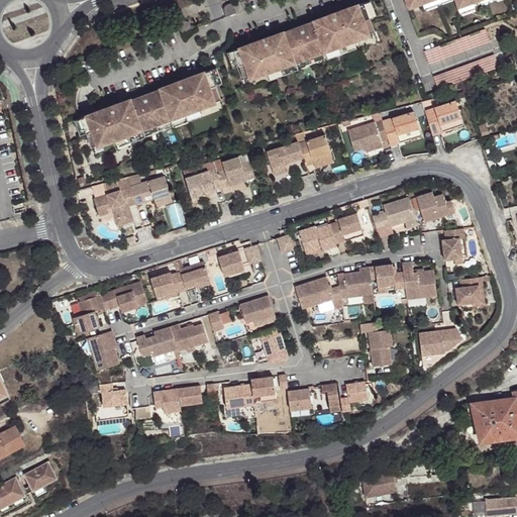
[(364,3),(370,18),(376,16),(371,0),(364,3)]
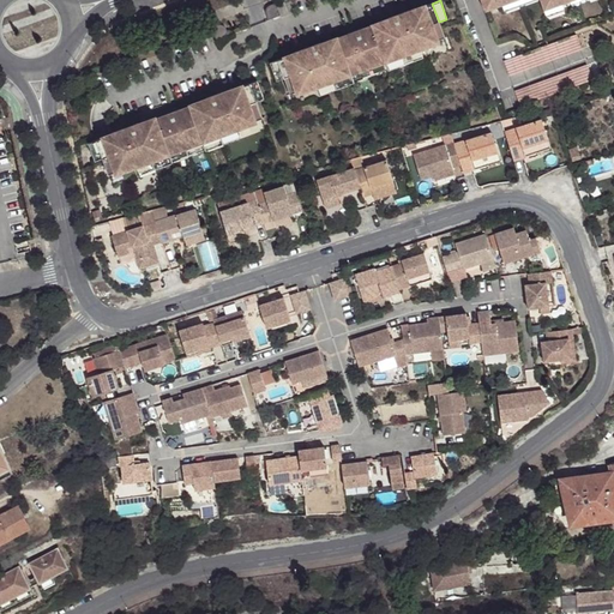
[(480,0),(485,11),(503,5),(512,0),(540,0),(545,10),(563,2),(569,0),(480,0)]
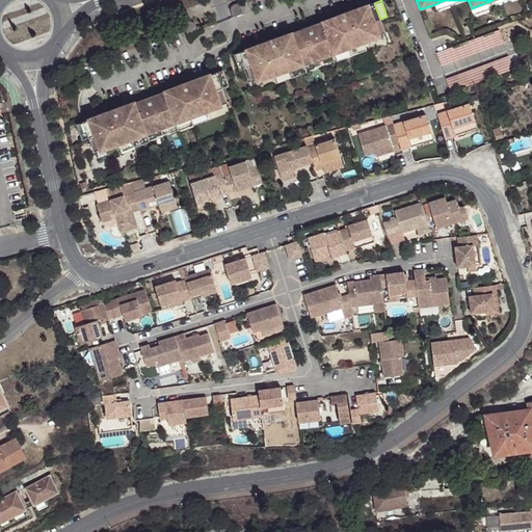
[(444,0),(435,4),(437,9),(461,0),(444,0)]
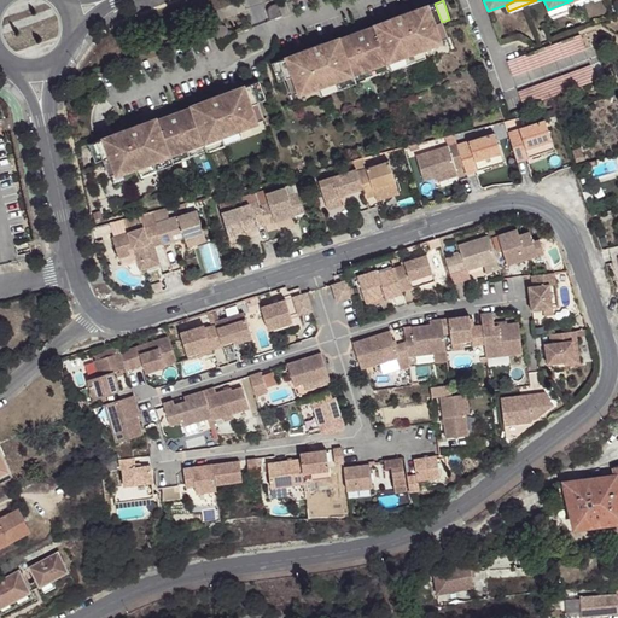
[(267,12),(270,19),(283,16),(278,3),(270,5),(269,6),(268,7),(268,9),(267,11),(267,12)]
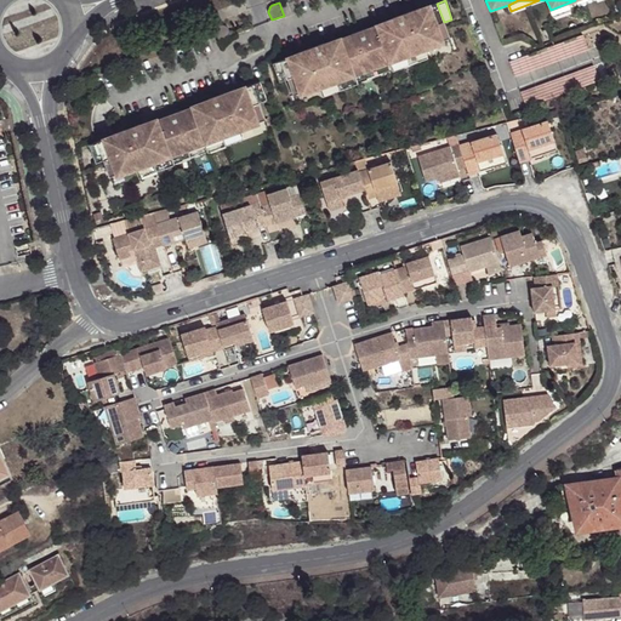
[(569,3),(551,10),(553,16),(571,10),(569,3)]
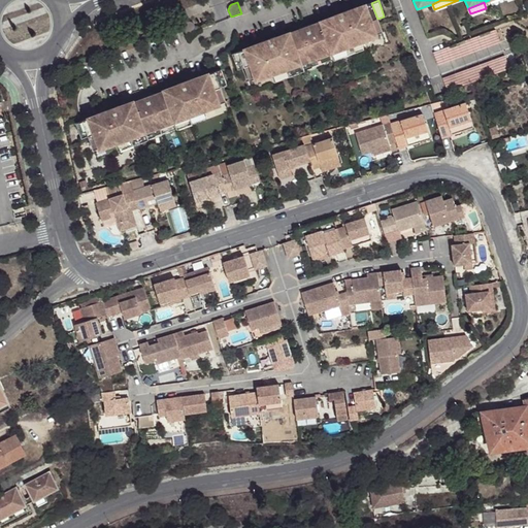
[(253,45),(238,51),(244,66),(250,80),(271,72),(271,74),(361,42),(361,40),(383,32),(377,19),(371,3),(358,7),(357,6),(334,14),(334,17),(275,37),(275,36),(253,44),(253,45)]
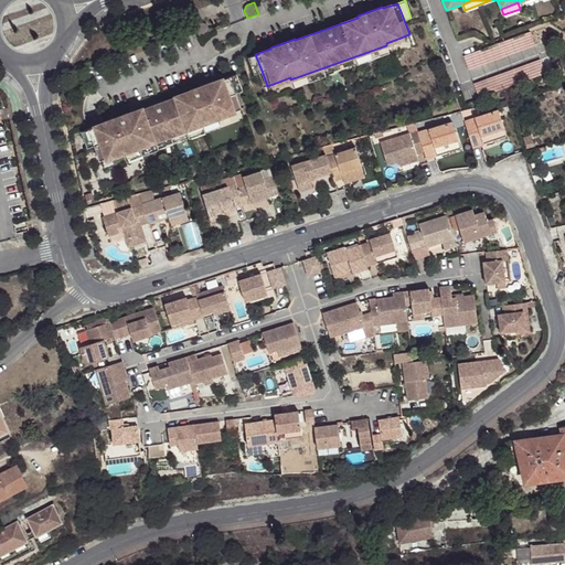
[(202,22),(201,23),(194,25),(199,36),(210,32),(208,25),(208,24),(206,24),(205,23),(204,22),(203,22),(202,22)]
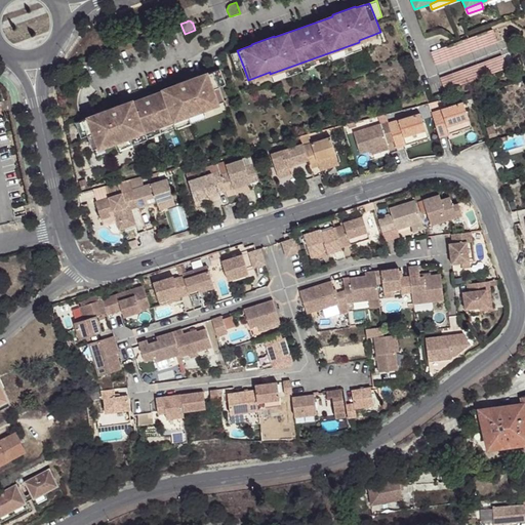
[(492,29),(430,51),(434,65),(496,42),(492,29)]
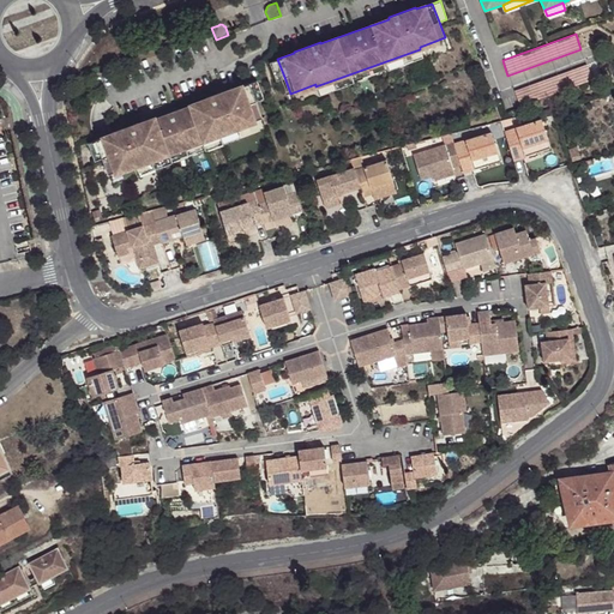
[(420,49),(315,86),(319,95),(423,56),(420,49)]
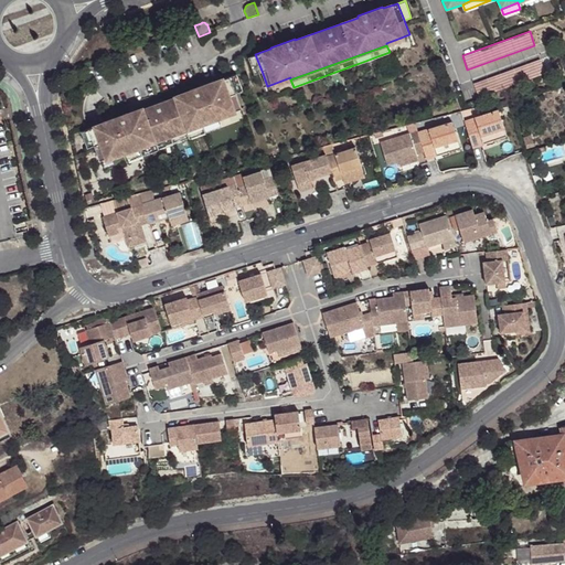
[(255,54),(248,56),(255,74),(262,71),(255,54)]
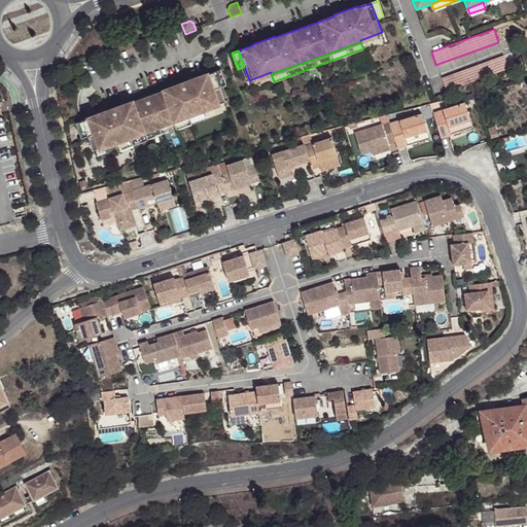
[(503,56),(441,78),(446,91),(507,68),(503,56)]
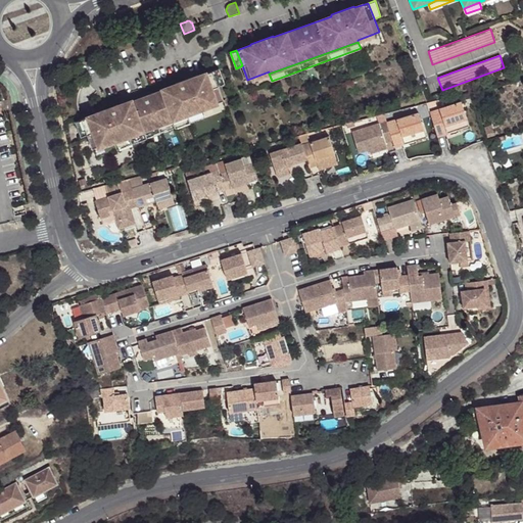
[(219,68),(212,70),(218,86),(225,84),(219,68)]
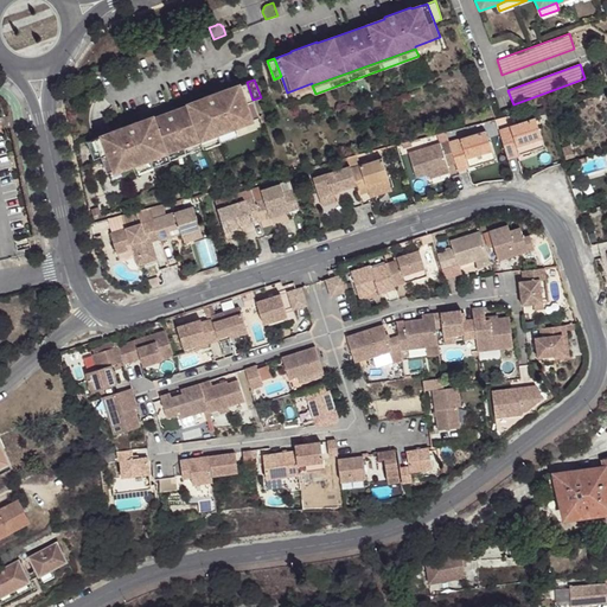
[(109,131),(93,136),(100,154),(106,171),(131,161),(132,164),(235,127),(234,125),(259,116),(253,100),(247,82),(230,88),(230,87),(203,96),(204,97),(136,121),(135,120),(109,129),(109,131)]
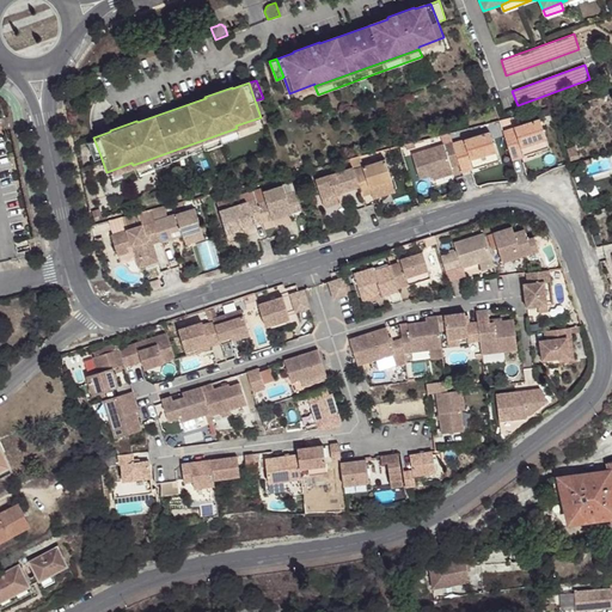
[(542,120),(502,133),(510,160),(524,155),(521,147),(548,139),(542,120)]
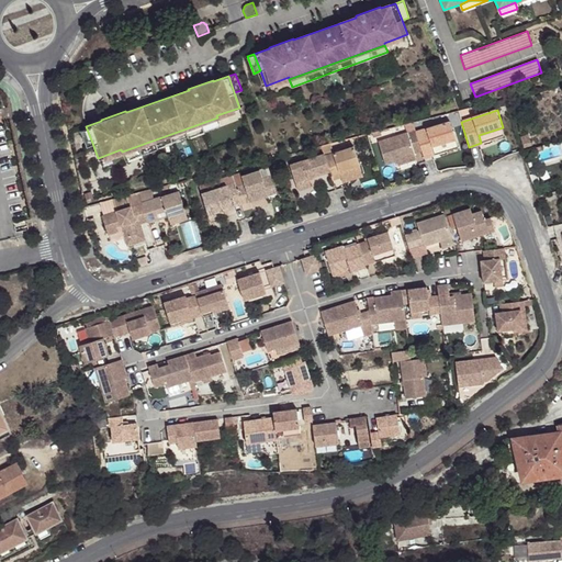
[(217,117),(122,152),(124,159),(220,125),(217,117)]
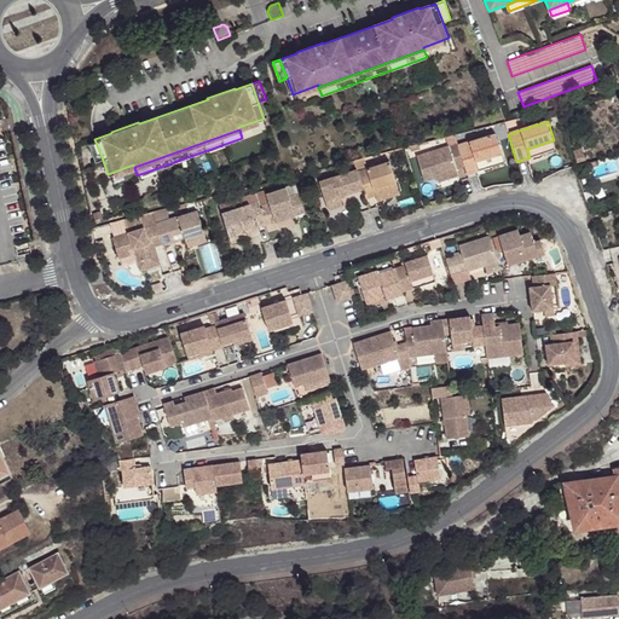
[(497,133),(457,145),(463,168),(466,174),(480,169),(478,161),(503,154),(497,133)]
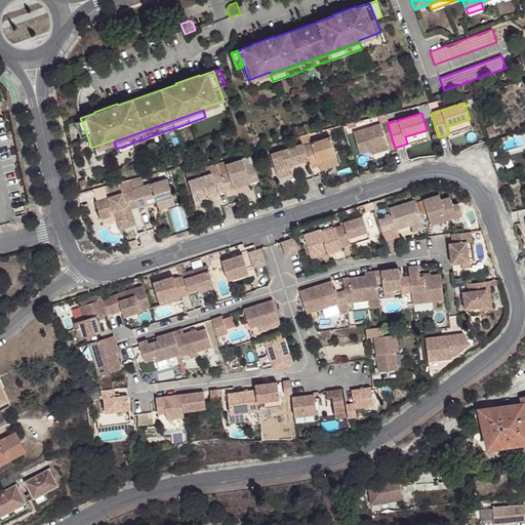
[(80,118),(74,120),(80,135),(86,133),(80,118)]
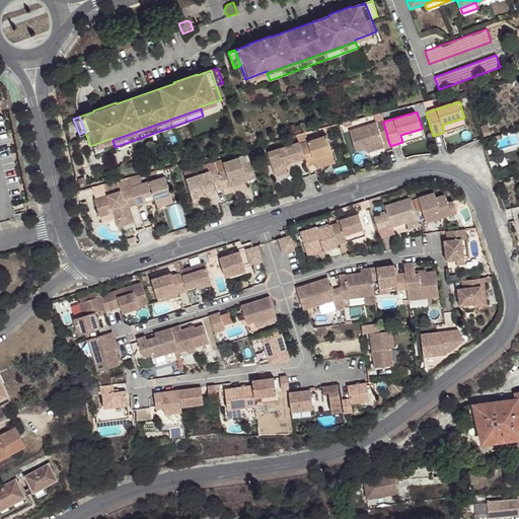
[(466,125),(464,118),(442,125),(444,132),(466,125)]
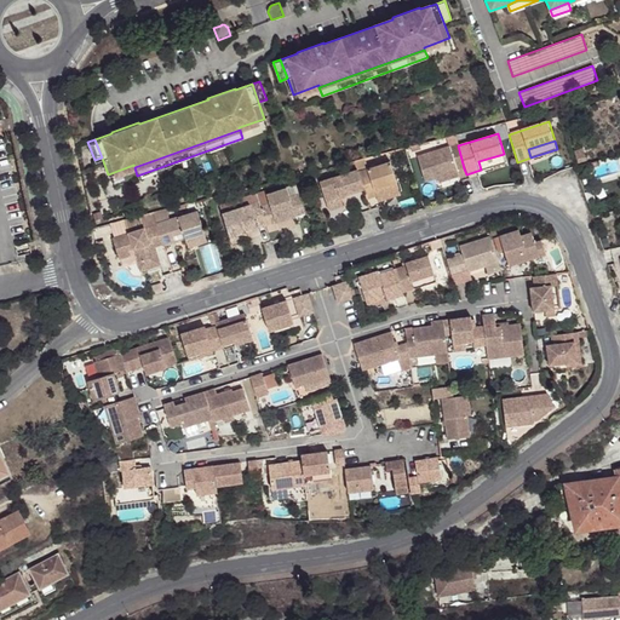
[(458,145),(457,144),(418,156),(426,181),(438,176),(459,170),(464,168),(458,145)]
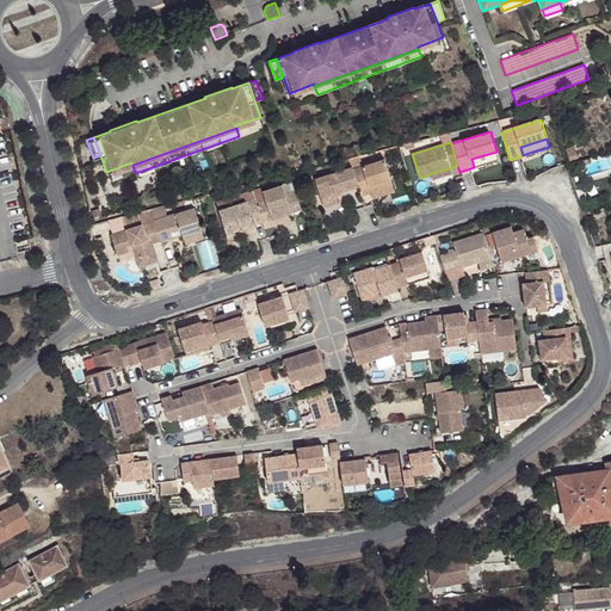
[(499,159),(497,152),(471,159),(474,167),(499,159)]
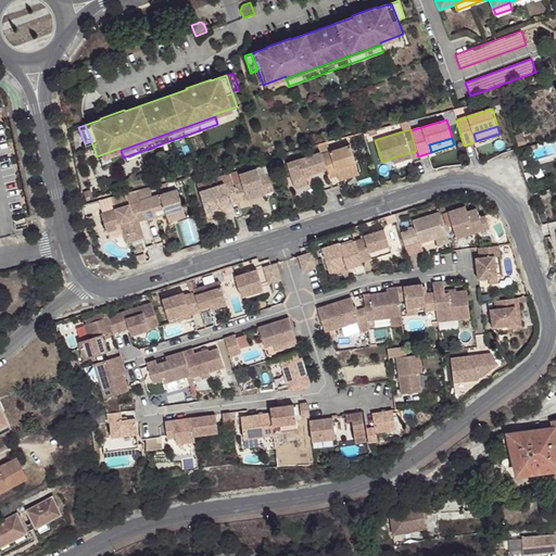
[(317,143),(310,144),(313,155),(319,153),(317,143)]
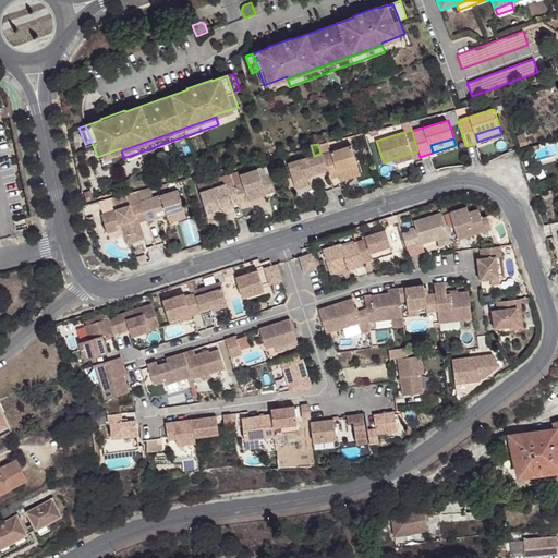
[(353,146),(322,156),(326,171),(329,179),(339,176),(338,170),(348,167),(359,164),(353,146)]
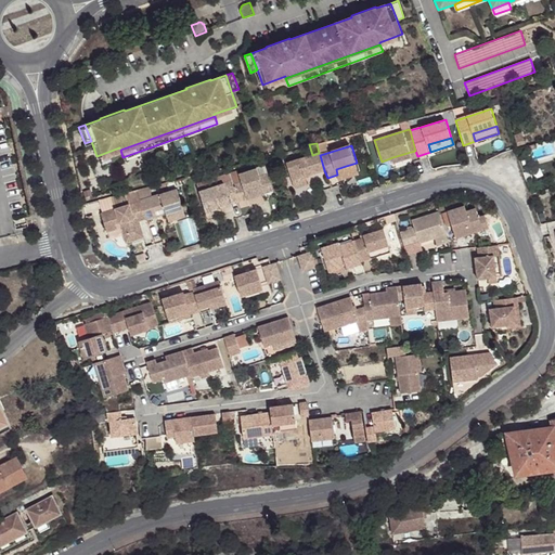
[(411,152),(392,157),(394,163),(412,157),(411,152)]
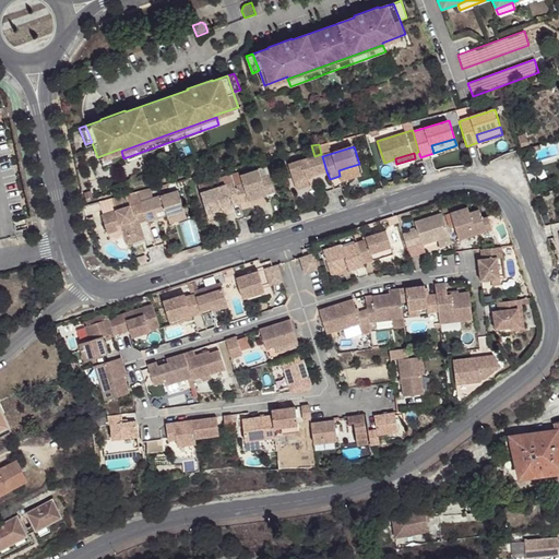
[(321,154),(314,156),(288,164),(295,181),(308,178),(326,171),(322,156),(321,154)]
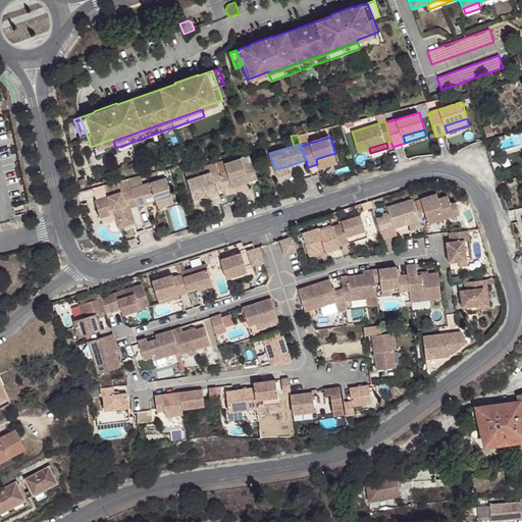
[(337,162),(335,153),(325,156),(328,165),(337,162)]
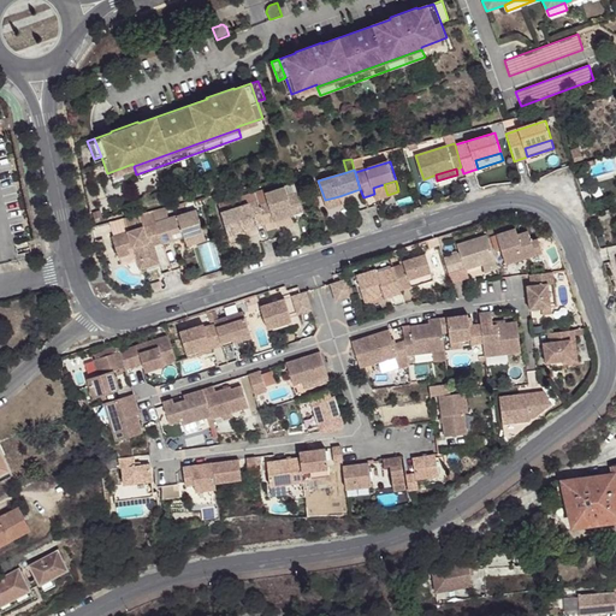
[(373,188),(374,194),(375,197),(388,195),(384,184),(373,188)]
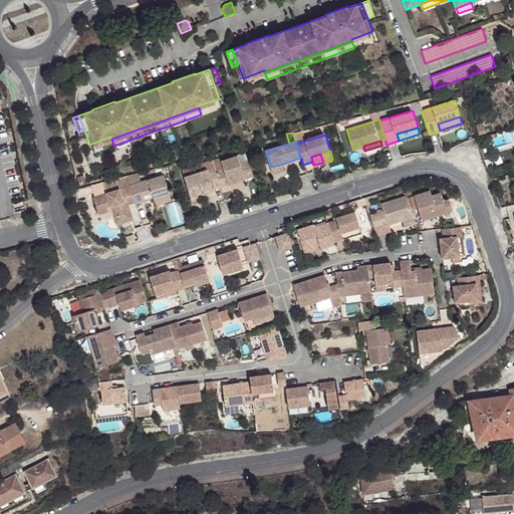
[(236,156),(212,163),(214,169),(218,182),(219,187),(228,184),(227,180),(241,175),(242,180),(251,177),(246,161),(239,163),(236,156)]
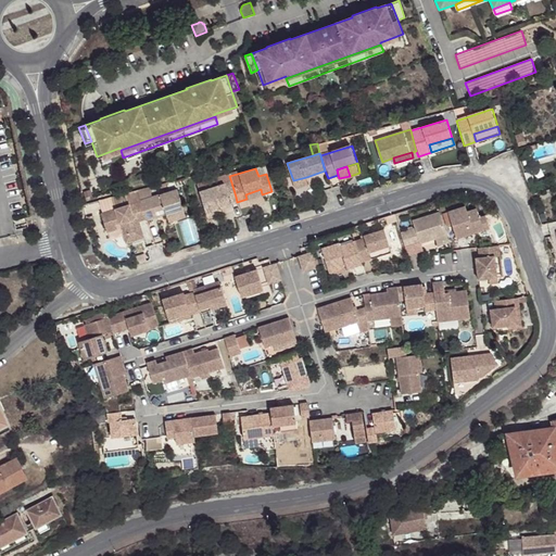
[(198,181),(201,191),(231,182),(229,176),(228,173),(198,181)]
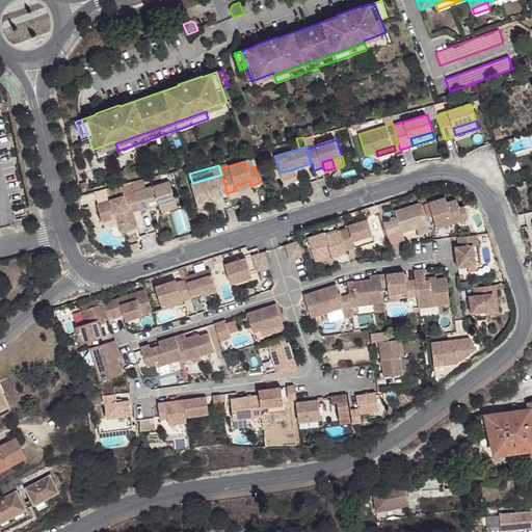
[(295,176),(293,169),(281,173),(283,180),(295,176)]
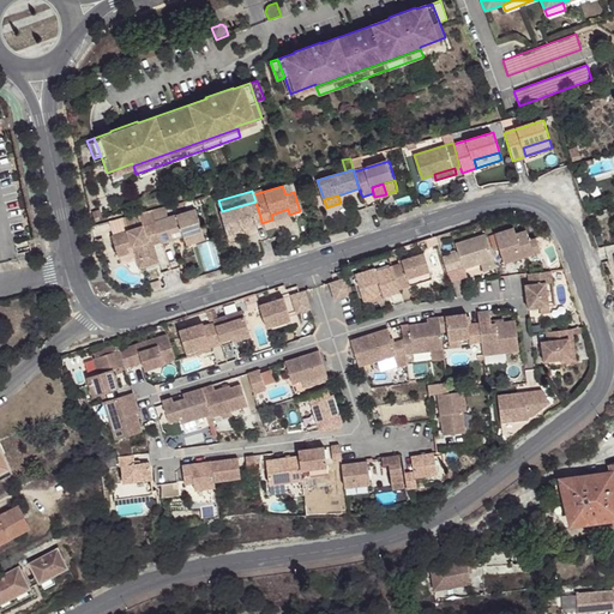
[(260,217),(256,202),(222,211),(228,233),(247,227),(245,222),(253,220),(260,217)]
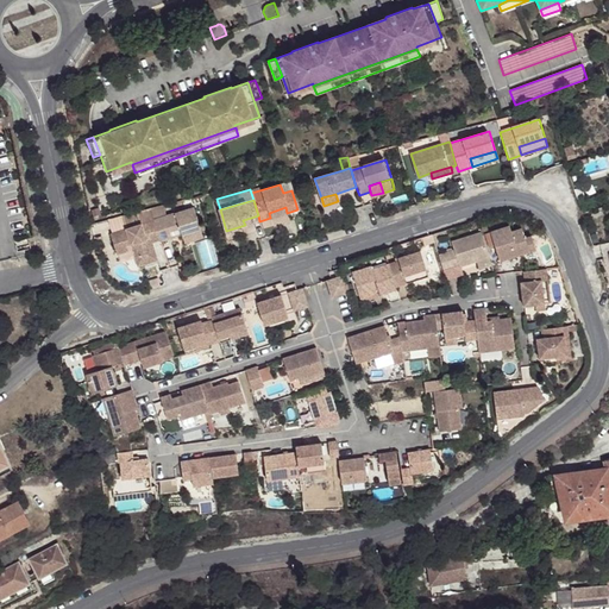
[(112,234),(111,234),(118,255),(127,251),(126,245),(132,243),(133,249),(137,258),(142,256),(145,264),(157,259),(151,244),(159,242),(157,233),(154,221),(149,206),(107,217),(112,234)]
